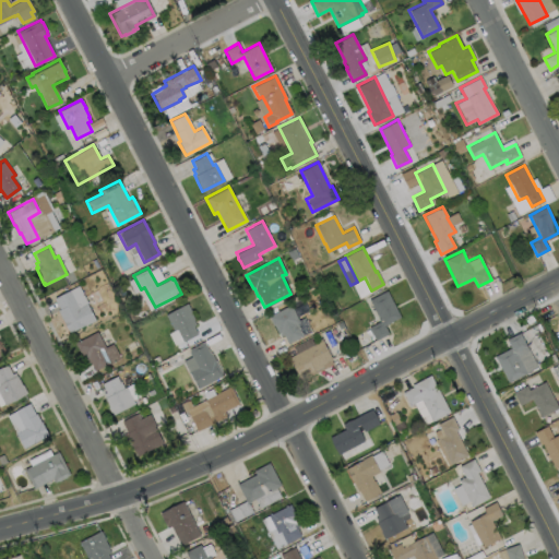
[(78,285),(95,320),(69,332),(68,330),(67,330),(57,310),(59,309),(52,298),(78,285)]
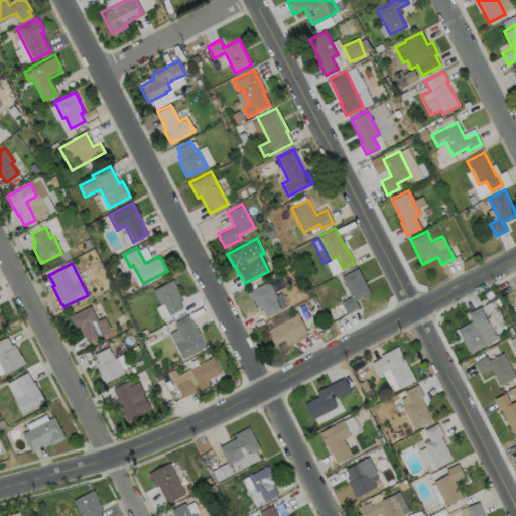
[(358,307),(346,313),(340,301),(351,296),(340,276),(357,267),(369,292),(354,299),(358,307)]
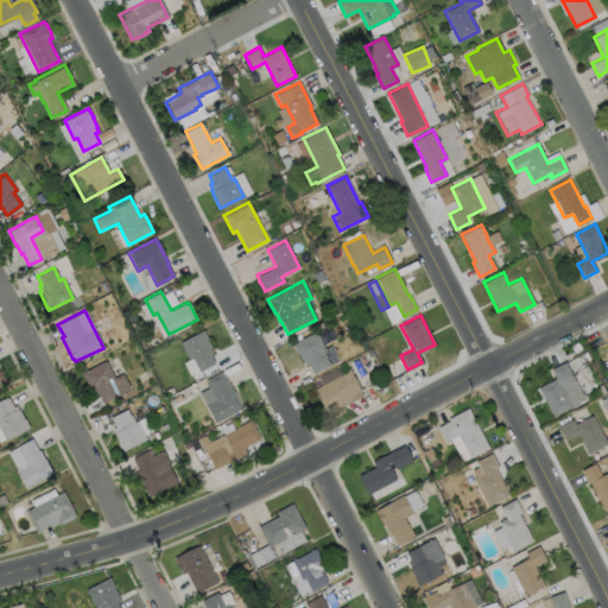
[(210,354),(215,362),(200,371),(192,358),(189,359),(179,342),(203,329),(208,339),(208,340),(211,347),(210,348),(213,353),(210,354)]
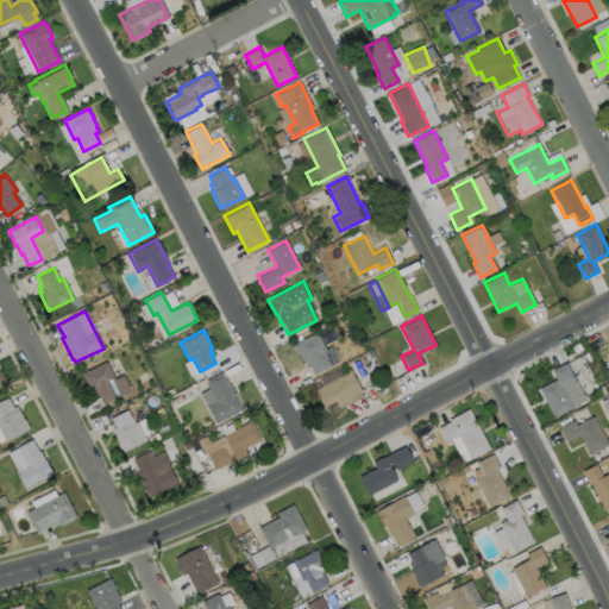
[(332,345),(339,360),(313,374),(308,364),(306,365),(303,362),(302,362),(299,353),(297,355),(292,344),(316,332),(325,349),(332,345)]
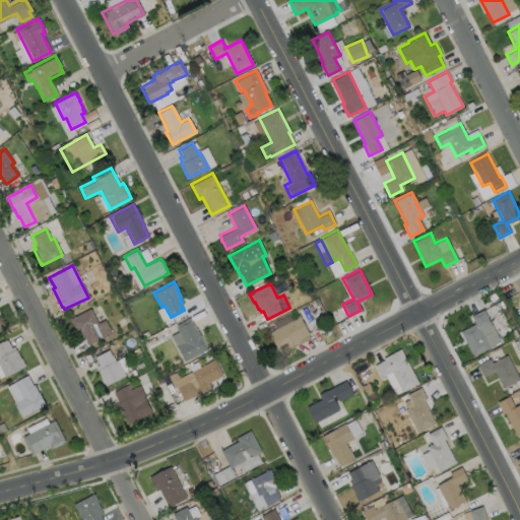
[(90,308),(98,322),(104,319),(112,333),(101,338),(86,345),(82,336),(80,337),(79,334),(78,334),(74,327),(73,327),(69,319),(90,308)]
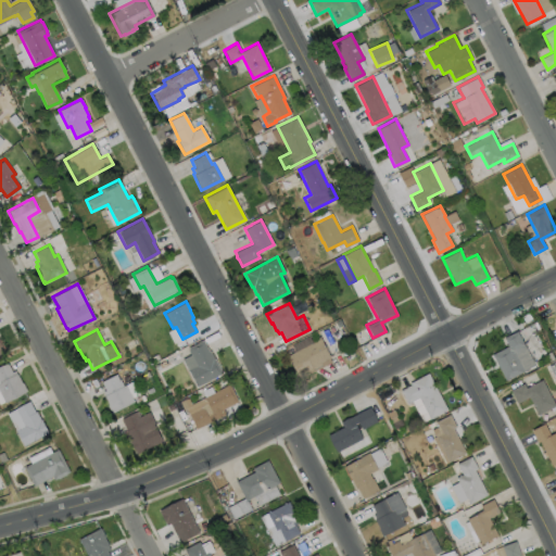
[(534,364),(505,380),(492,354),(507,345),(504,338),(517,331),(534,364)]
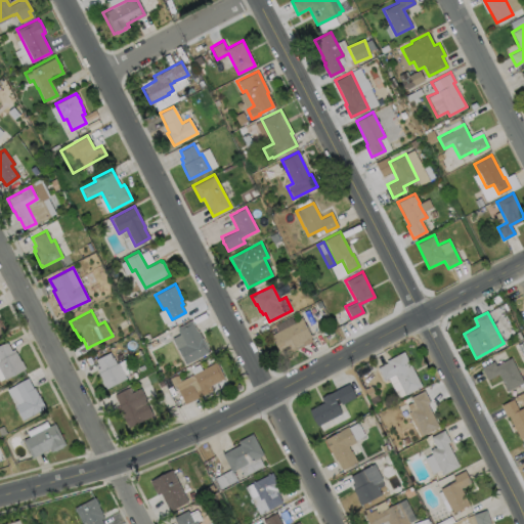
[(312,341),(282,356),(271,335),(293,322),(293,321),(300,316),(312,341)]
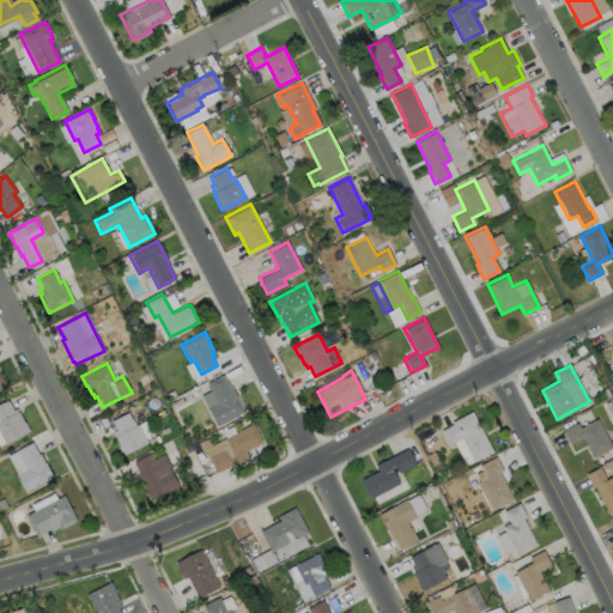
[(223,374),(230,387),(231,386),(235,395),(236,394),(246,412),(216,426),(200,395),(210,390),(206,384),(207,384),(206,382),(223,374)]
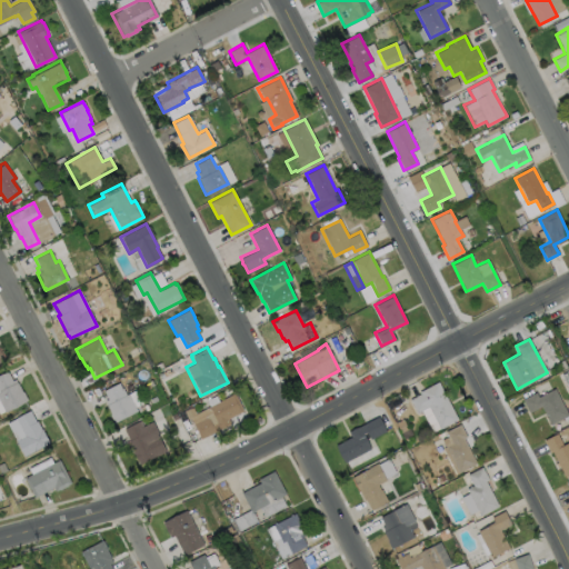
[(0,373),(7,370),(12,379),(15,378),(21,391),(22,390),(27,399),(5,410),(0,401),(0,373)]
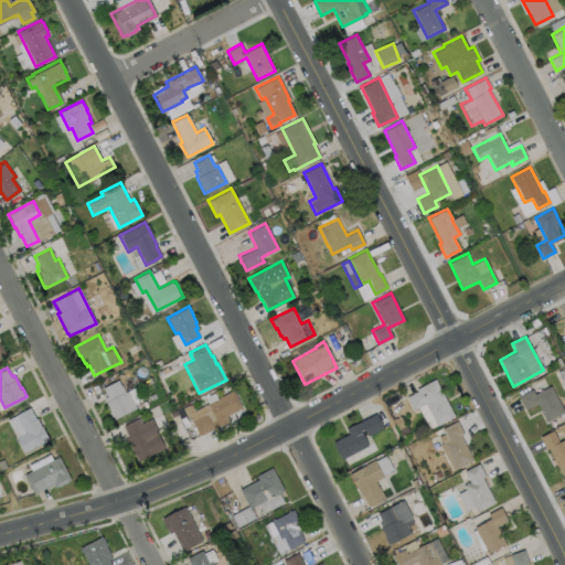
[(135,407),(114,418),(105,402),(106,402),(104,397),(106,396),(102,387),(117,379),(120,385),(121,384),(125,392),(127,391),(135,407)]
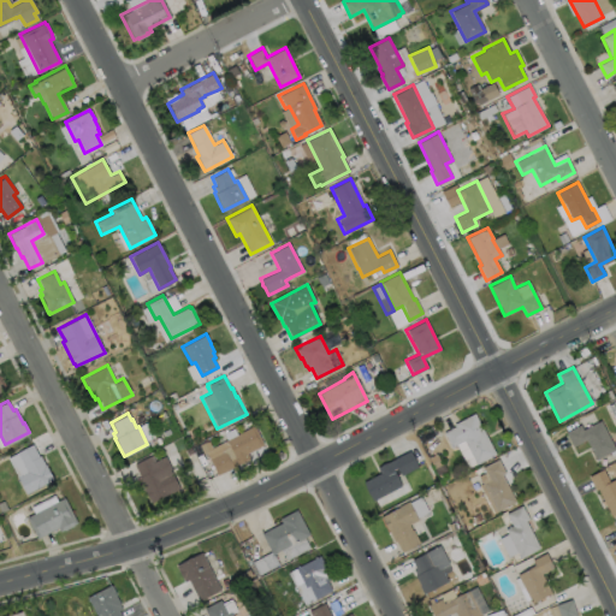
[(474,413),(496,454),(477,465),(463,440),(451,446),(443,432),(455,426),(454,424),(474,413)]
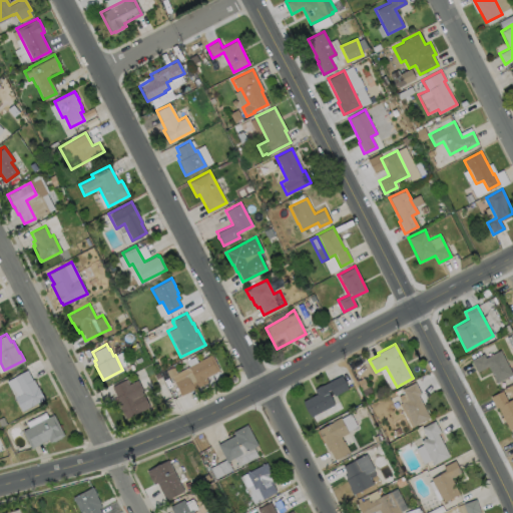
[(500,350),(512,375),(496,383),(488,367),(477,372),(471,360),(483,354),(485,358),(500,350)]
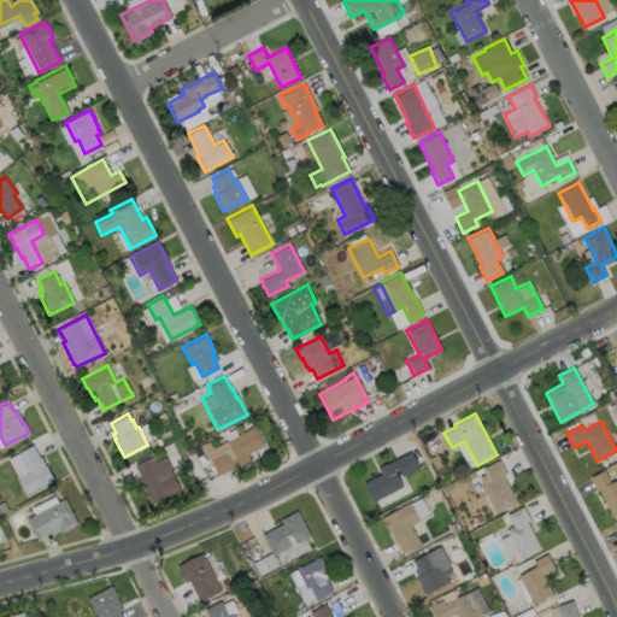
[(250,459),(218,475),(206,453),(212,451),(211,448),(254,425),(264,445),(247,453),(250,459)]
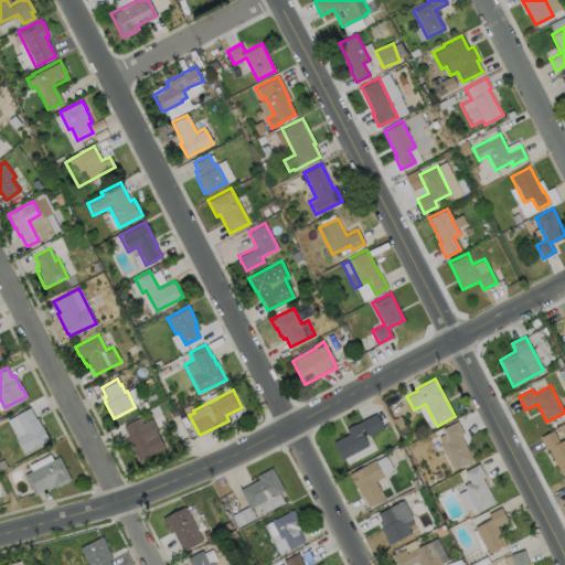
[(29,407),(35,418),(36,417),(41,426),(41,425),(49,439),(23,452),(7,419),(29,407)]
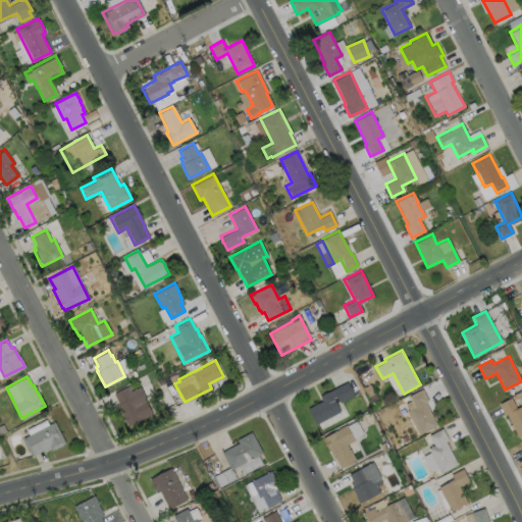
[(354,395),(340,403),(335,397),(333,398),(340,411),(316,424),(307,408),(321,400),(319,396),(323,393),(329,390),(347,381),(354,395)]
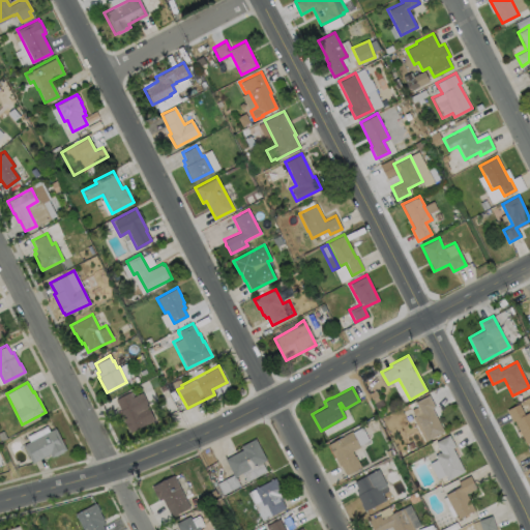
[(130,391),(133,396),(142,392),(149,406),(147,407),(154,419),(130,433),(128,429),(126,425),(124,422),(119,410),(120,410),(115,400),(130,391)]
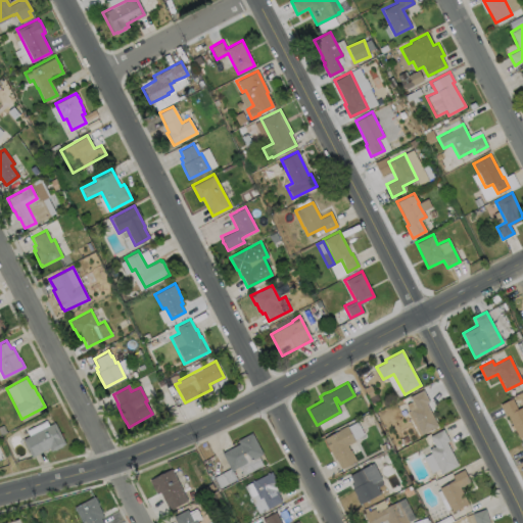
[(438,426),(421,434),(406,403),(412,401),(409,396),(423,389),(429,400),(426,402),(438,426)]
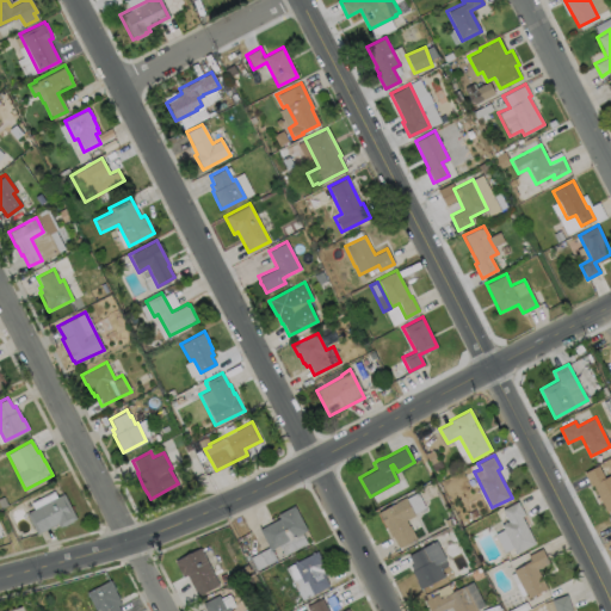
[(598,466),(604,477),(610,474),(610,510),(608,512),(593,485),(591,486),(584,473),(598,466)]
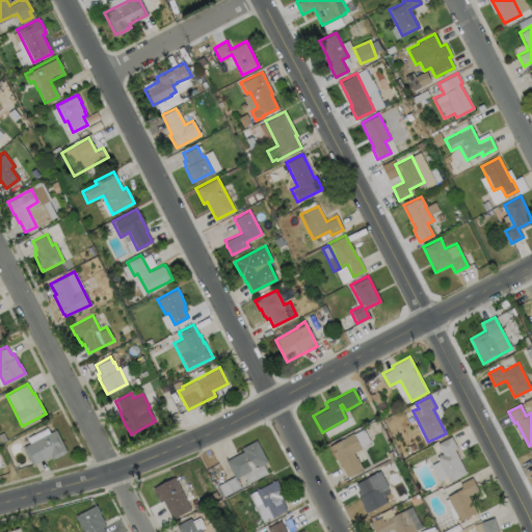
[(67,451),(52,459),(50,455),(31,464),(22,447),(55,429),(67,451)]
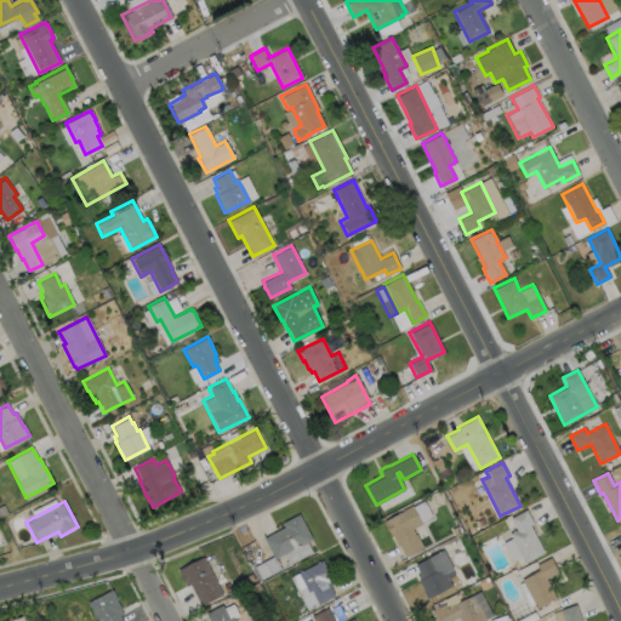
[(411,528),(415,534),(416,534),(423,547),(405,557),(399,545),(397,546),(383,520),(403,511),(402,510),(411,505),(421,523),(411,528)]
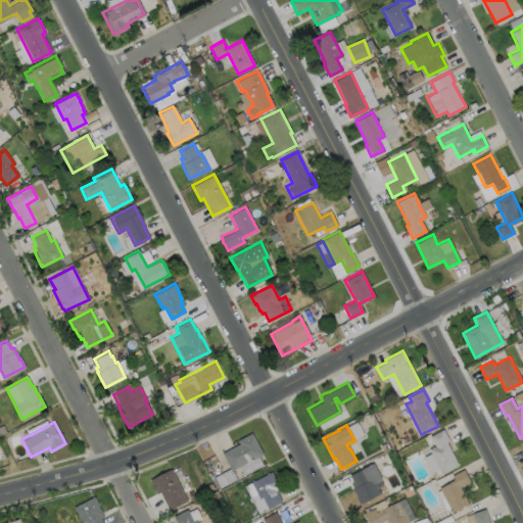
[(458,465),(441,474),(429,448),(434,445),(429,436),(443,429),(448,440),(446,441),(458,465)]
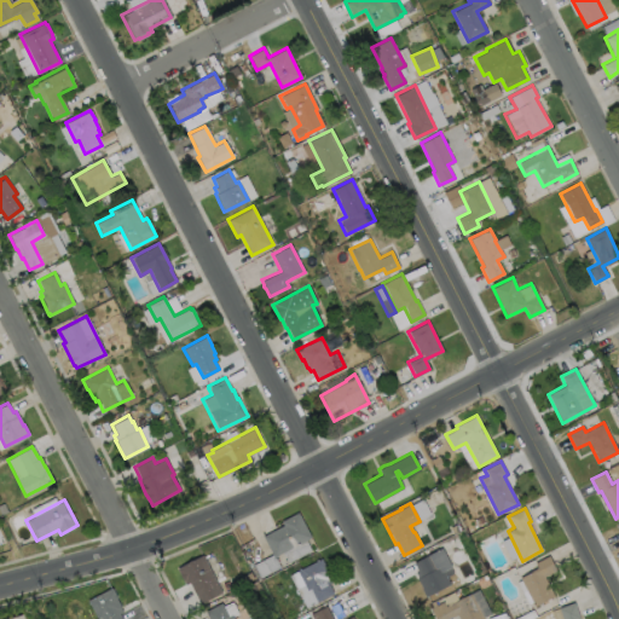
[(311,537),(273,556),(262,536),(283,525),(281,521),(298,512),(311,537)]
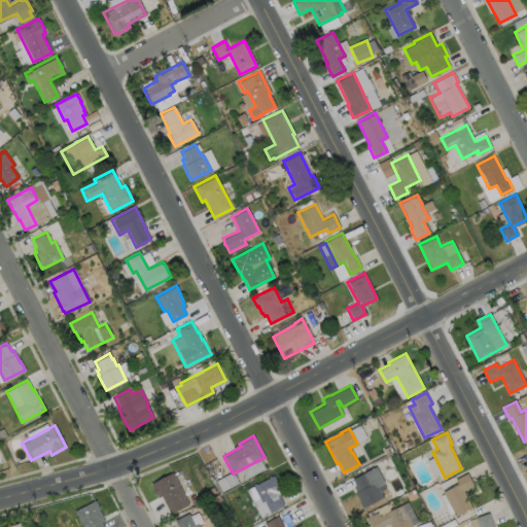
[(383,496),(361,507),(358,500),(359,500),(355,492),(356,492),(354,488),(356,487),(352,479),(376,466),(384,482),(383,483),(386,488),(380,491),(383,496)]
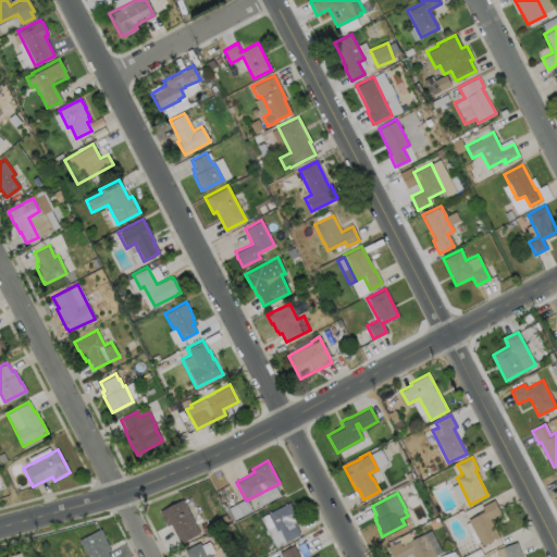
[(182,498),(198,533),(178,543),(170,523),(166,525),(161,519),(159,510),(182,498)]
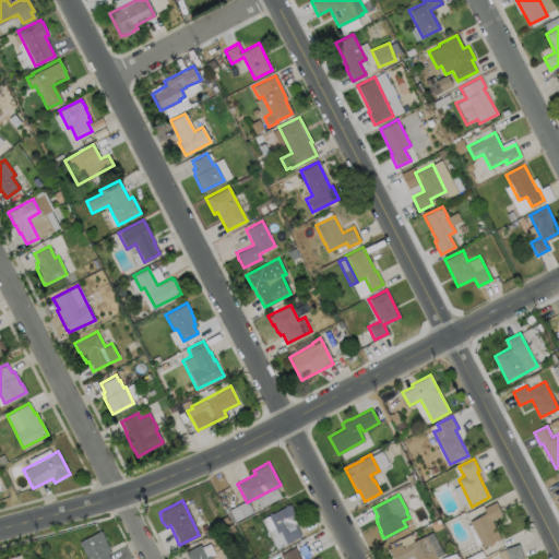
[(500,538),(482,547),(468,522),(480,515),(480,514),(485,512),(483,508),(496,501),(502,515),(491,521),(500,538)]
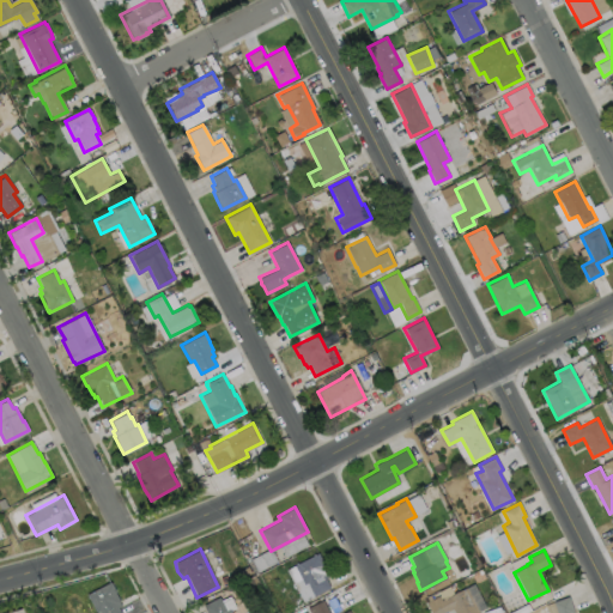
[(325,578),(329,588),(314,596),(307,583),(304,584),(293,565),(317,553),(323,563),(322,563),(327,572),(326,572),(328,577),(325,578)]
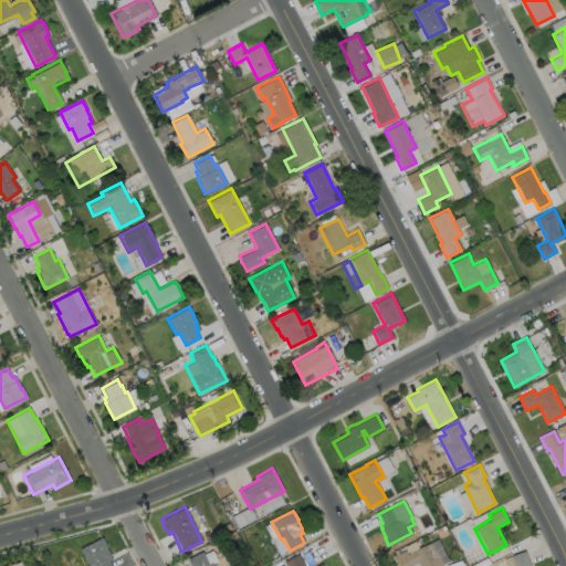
[(108,561),(111,565),(92,565),(88,565),(80,548),(102,537),(107,546),(106,547),(111,555),(109,555),(112,559),(108,561)]
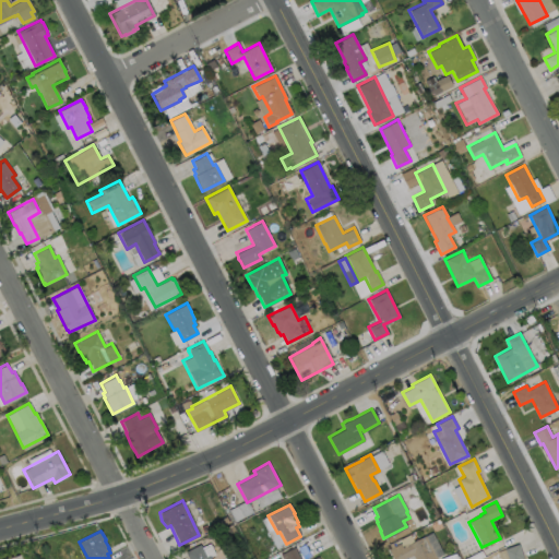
[(425,536),(437,558),(414,558),(413,556),(405,558),(393,558),(389,549),(402,543),(404,546),(408,544),(425,536)]
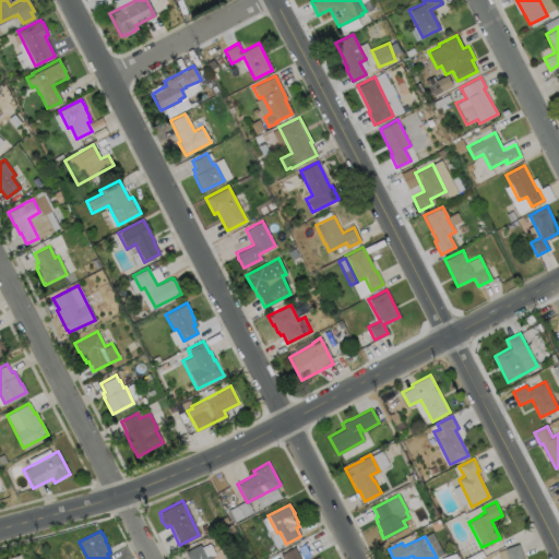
[(200,544),(206,557),(209,555),(211,558),(188,558),(185,551),(200,544)]
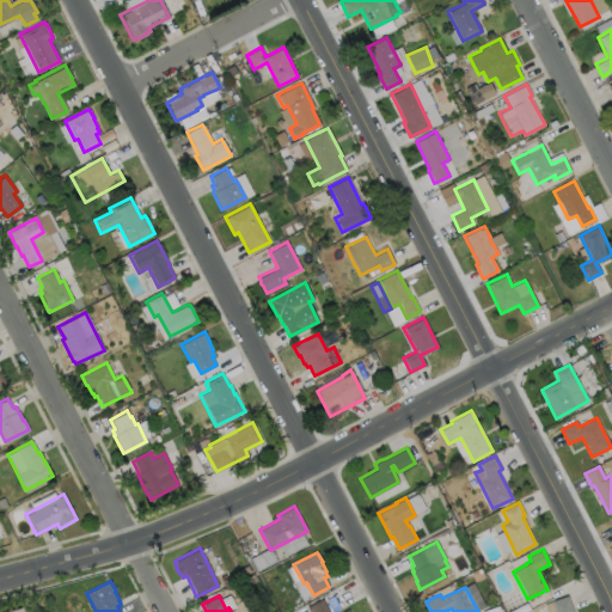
[(555,611),(551,601),(567,595),(573,611),(570,611),(555,611)]
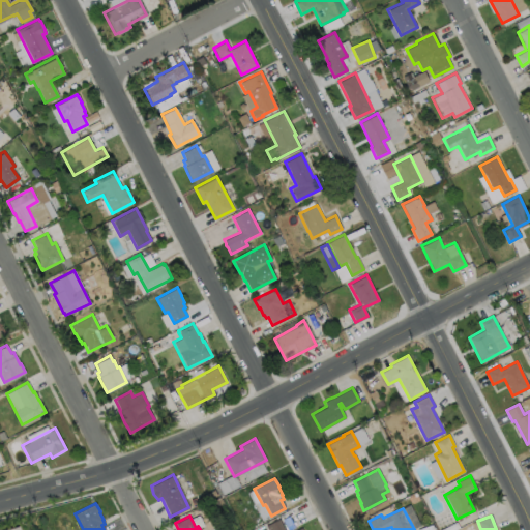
[(278,519),(284,529),(295,529),(301,527),(302,529),(267,529),(265,526),(278,519)]
